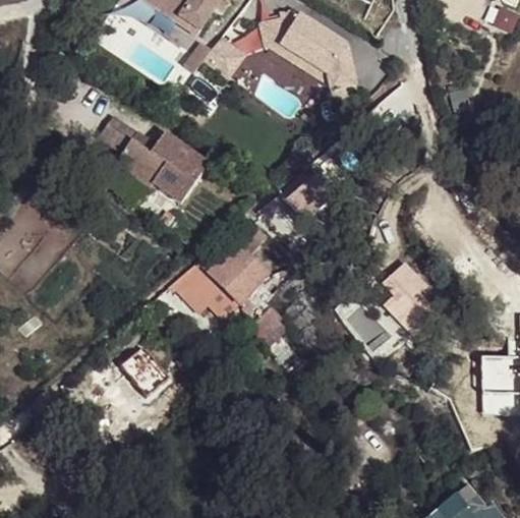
[(143,0),(195,35),(213,9),(220,13),(227,3),(223,0),(143,0)]
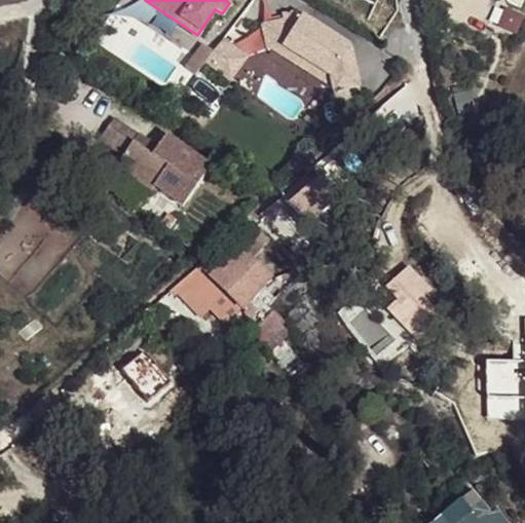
[(514,32),(522,15),(504,7),(497,24),(514,32)]
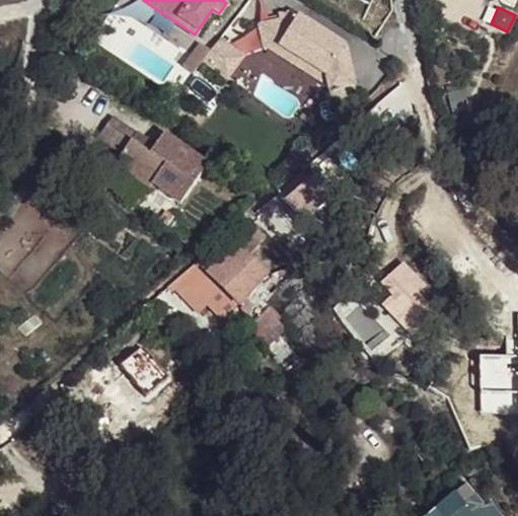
[(294,14),(293,8),(277,12),(278,18),(294,14)]
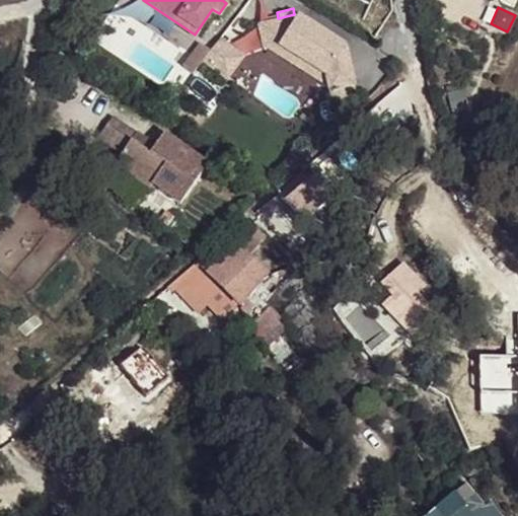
[(266,46),(276,44),(324,74),(326,83),(328,89),(354,83),(349,63),(329,67),(345,43),(297,13),(294,14),(278,18),(257,22),(263,47),(266,46)]
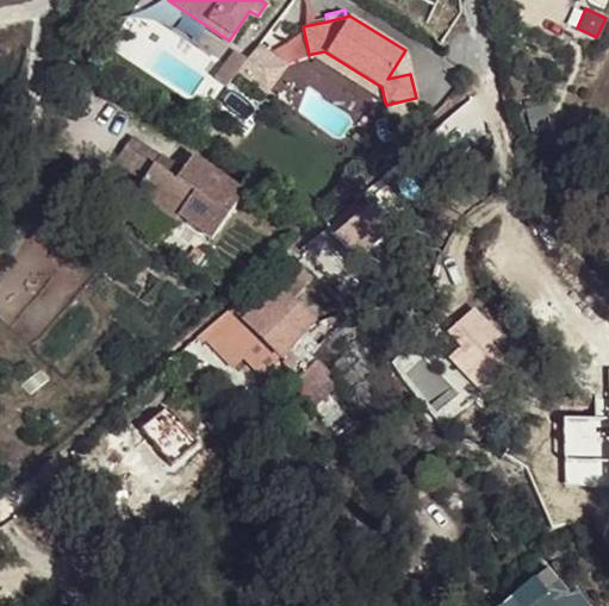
[(237,72),(247,79),(268,51),(258,43),(247,58),(237,72)]
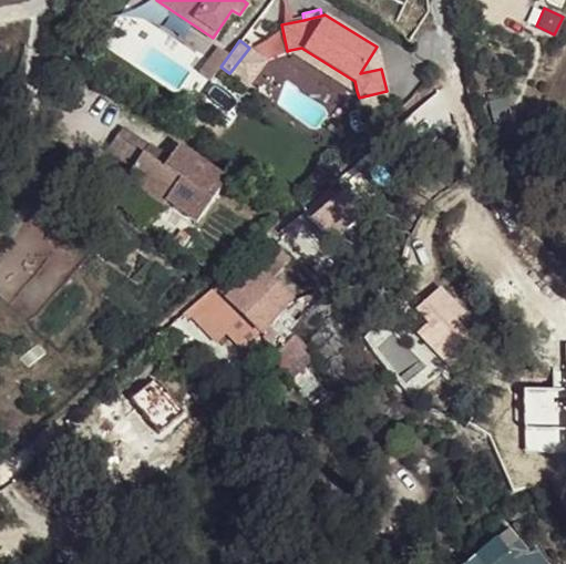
[(217,45),(198,71),(209,80),(220,67),(229,54),(217,45)]
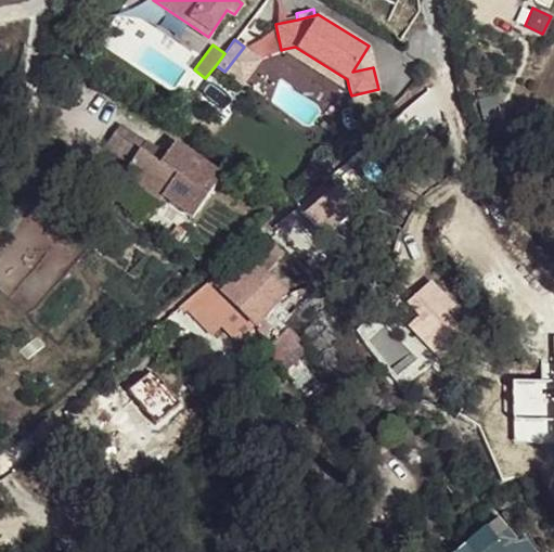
[(373,67),(369,46),(352,72),(373,67)]
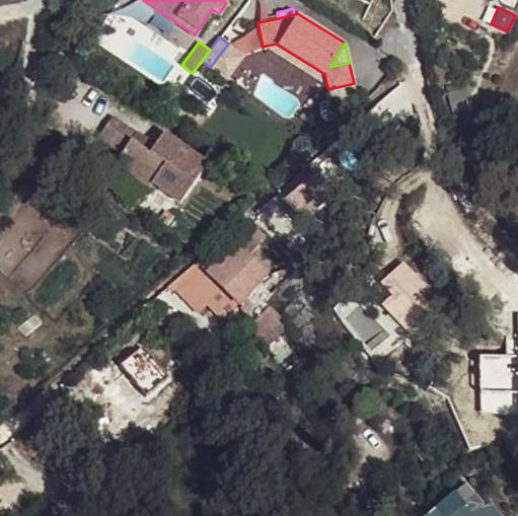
[(225,79),(243,55),(228,44),(210,67),(225,79)]
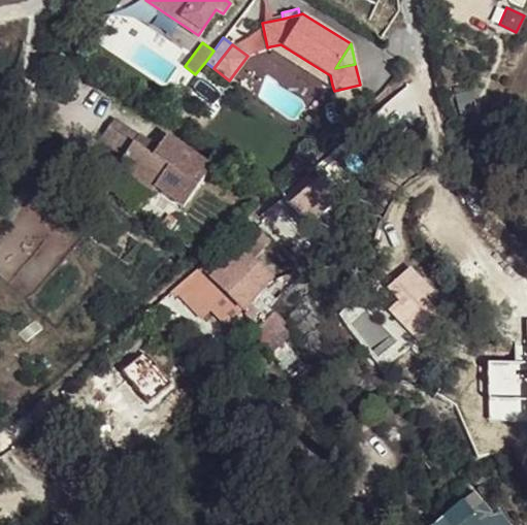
[(330,75),(281,44),(270,46),(332,85),(330,75)]
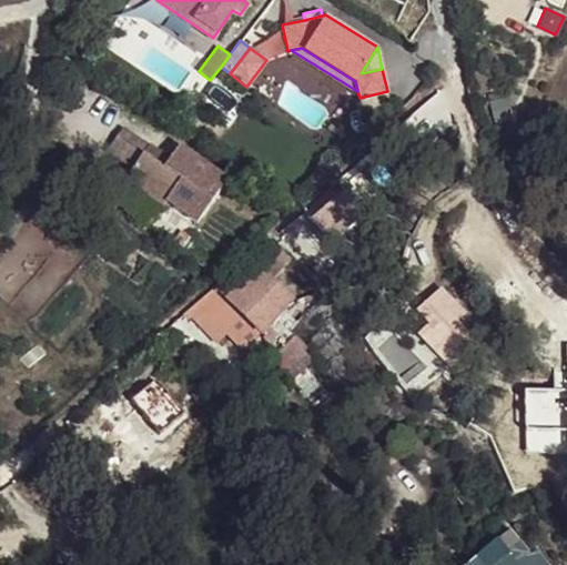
[(165,201),(196,222),(226,179),(179,145),(170,159),(121,127),(105,151),(131,169),(124,180),(163,205),(165,201)]
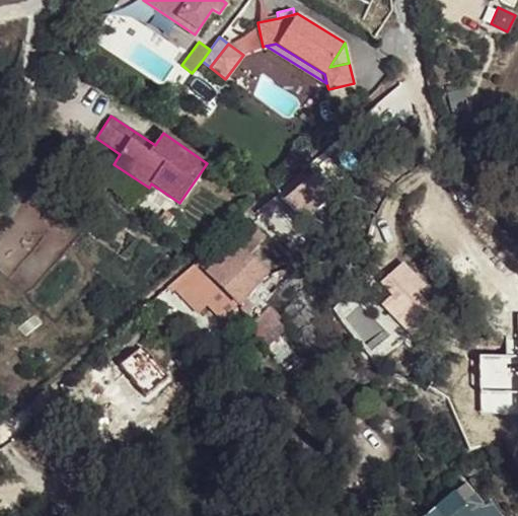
[(195,262),(166,286),(171,290),(174,287),(197,311),(207,302),(223,319),(239,304),(253,318),(264,308),(270,303),(253,288),(268,273),(246,253),(266,233),(247,219),(229,236),(200,266),(195,262)]
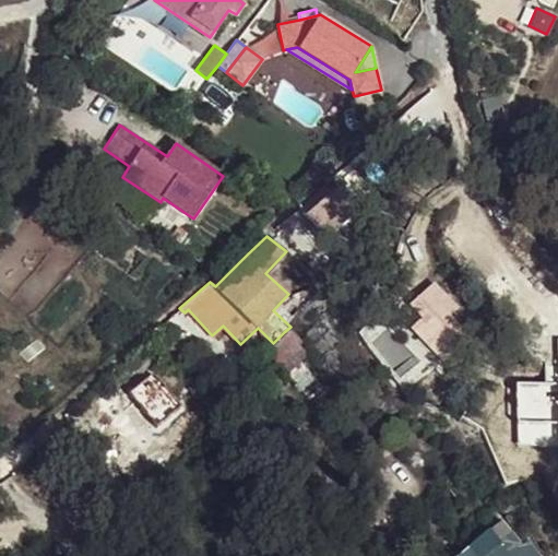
[(413,330),(443,364),(470,339),(449,317),(453,312),(434,292),(429,296),(425,292),(412,306),(424,319),(413,330)]
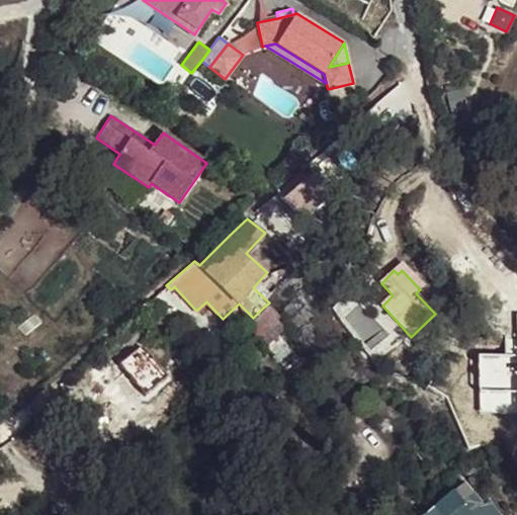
[(516,275),(505,285),(516,301),(516,275)]
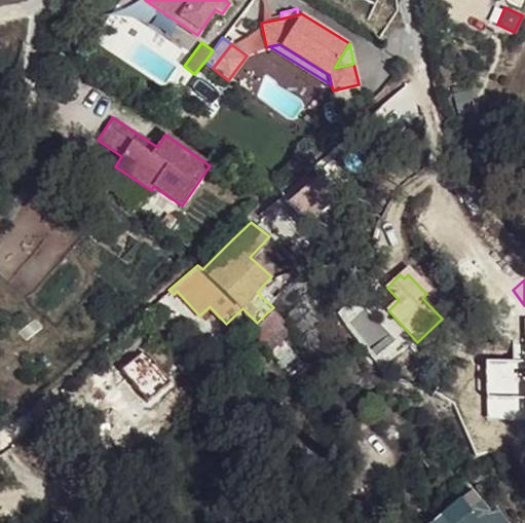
[(257,323),(253,327),(302,387),(317,375),(267,312),(257,323)]
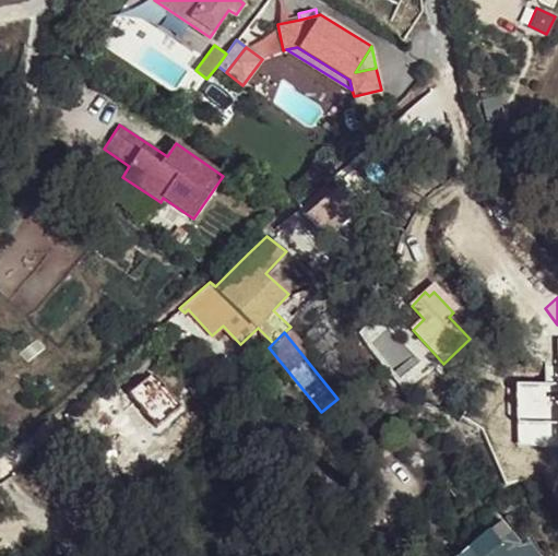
[(534,555),(539,552),(527,537),(520,543),(502,522),(470,551),(474,555),(534,555)]
